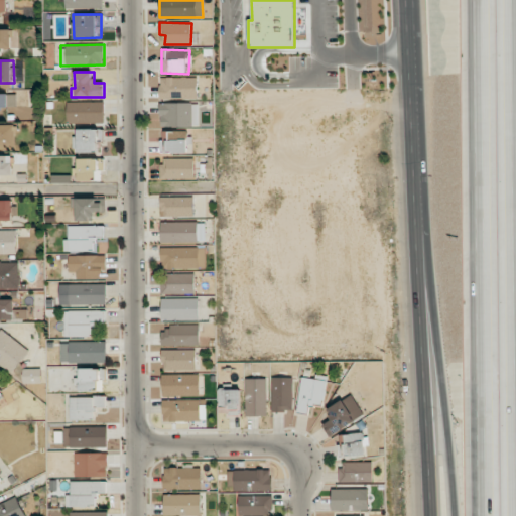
[(197,77),(159,78),(160,99),(198,98),(197,77)]
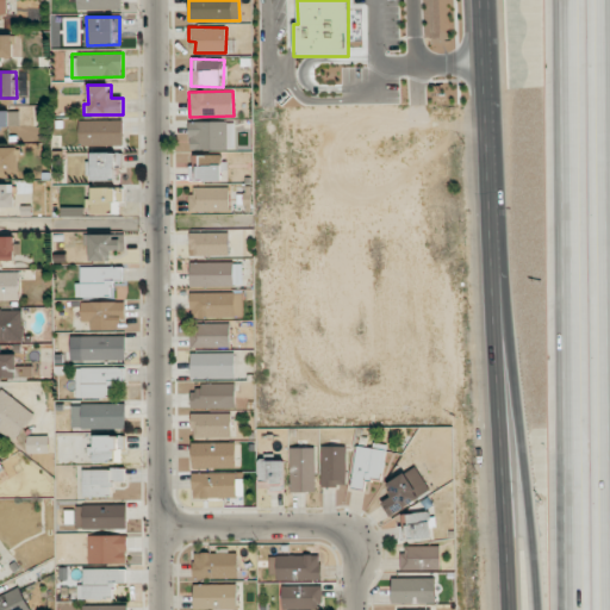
[(0,141),(8,142),(8,136),(0,135),(0,126),(19,128),(20,111),(0,110),(0,141)]
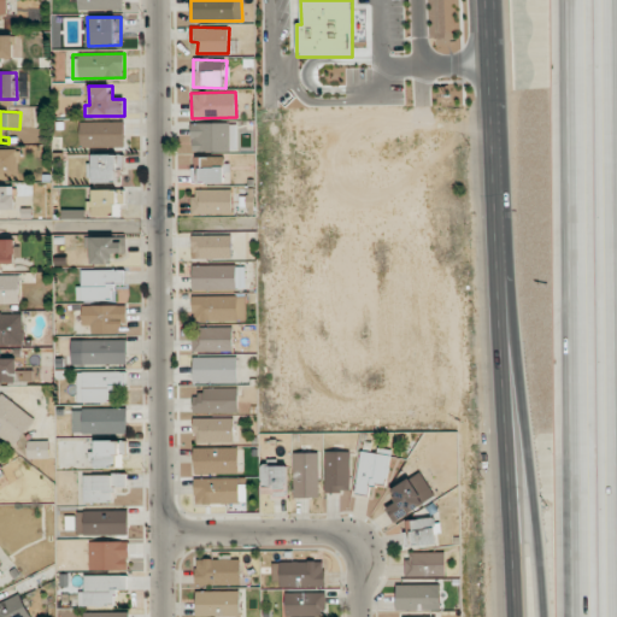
[(124,145),(124,121),(81,122),(81,146),(124,145)]
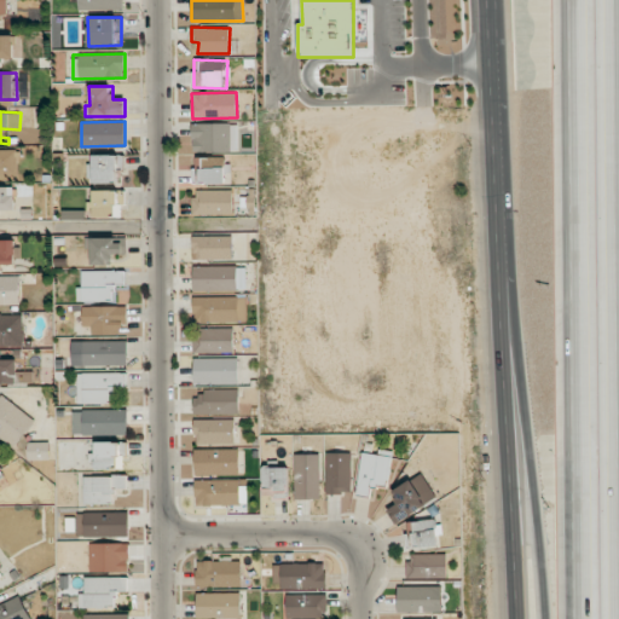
[(238,123),(192,123),(192,151),(238,151),(238,123)]
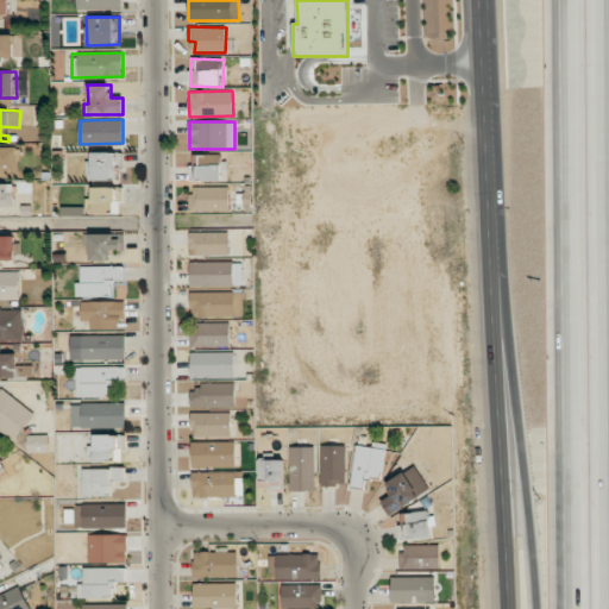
[(0,174),(23,174),(23,146),(0,148),(0,174)]
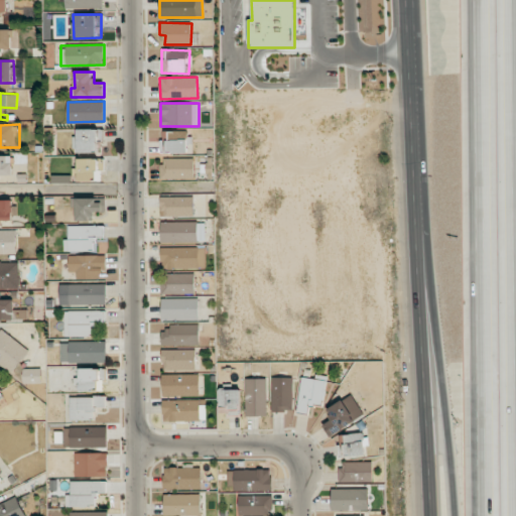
[(75,152),(98,152),(98,140),(103,140),(103,129),(75,129),(75,152)]
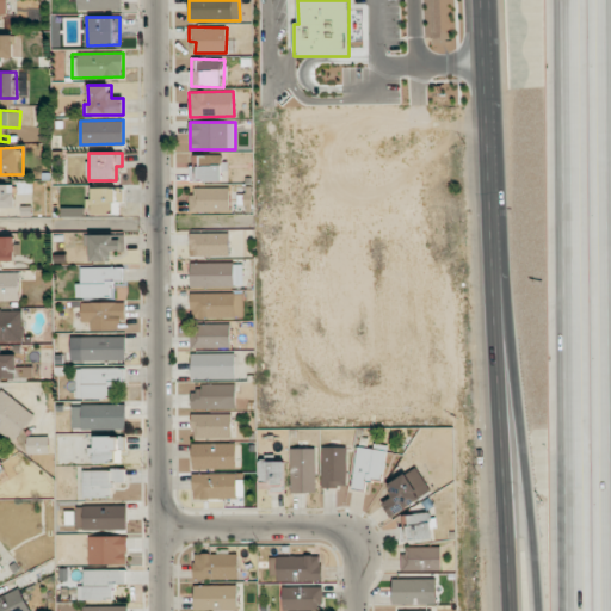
[(192,181),(223,180),(222,155),(191,156),(192,181)]
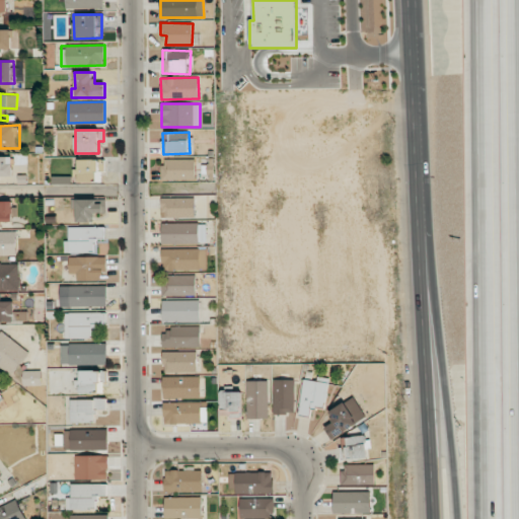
[(0,175),(14,175),(13,156),(0,156),(0,175)]
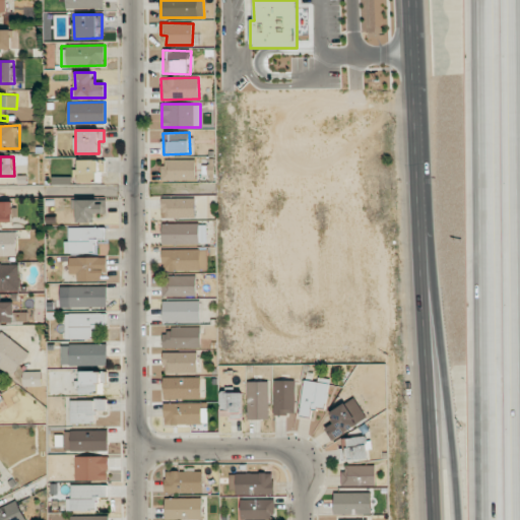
[(105,182),(104,159),(78,159),(78,183),(105,182)]
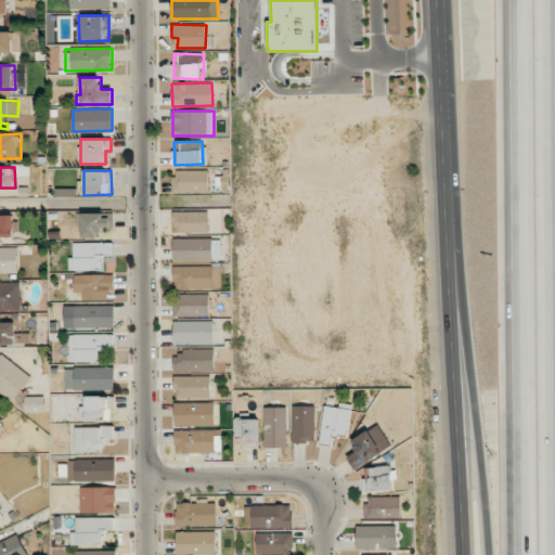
[(209,192),(208,170),(173,170),(173,192),(209,192)]
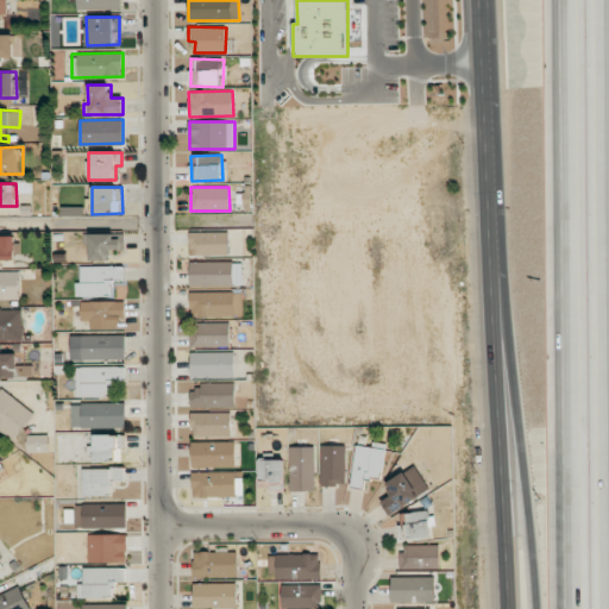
[(189,256),(228,255),(228,232),(189,232),(189,256)]
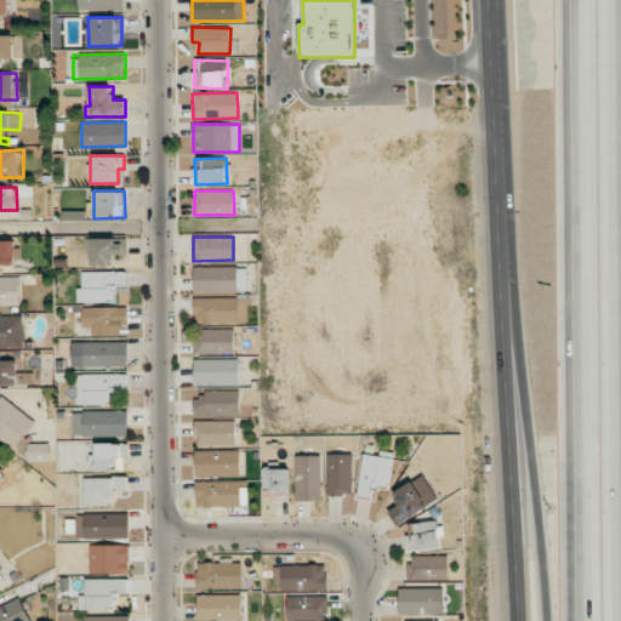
[(91,239),(91,266),(113,265),(113,255),(127,255),(126,238),(91,239)]
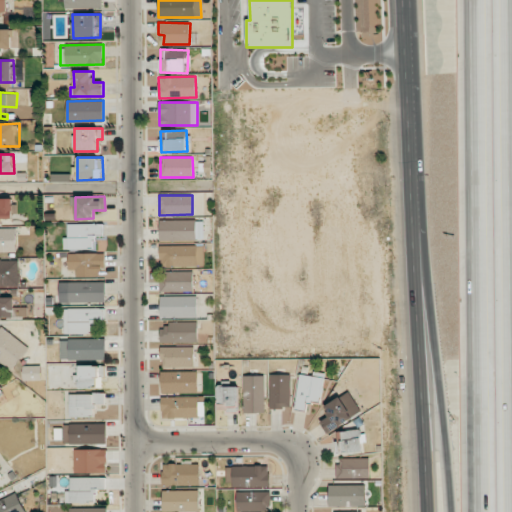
[(196,220),(160,220),(160,240),(196,241),(196,220)]
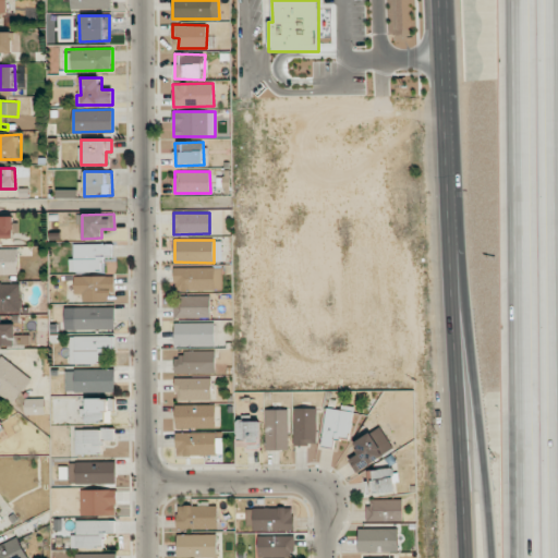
[(69,271),(100,271),(101,257),(113,257),(113,244),(74,244),(73,259),(70,259),(69,271)]
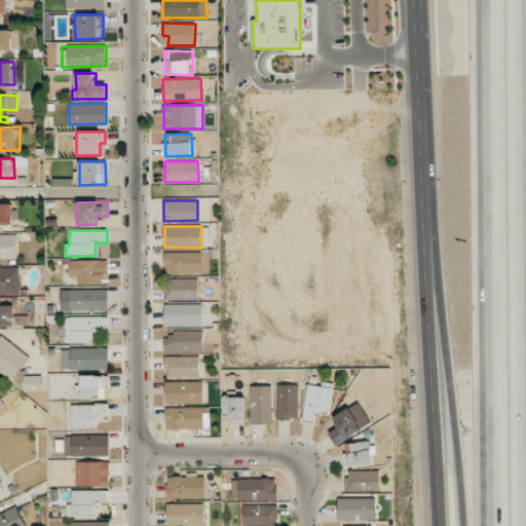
[(16,234),(0,234),(0,262),(0,259),(17,259),(16,234)]
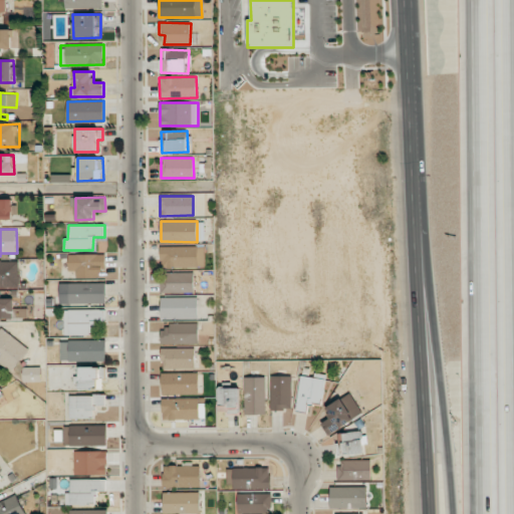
[(205,267),(205,246),(161,247),(161,268),(205,267)]
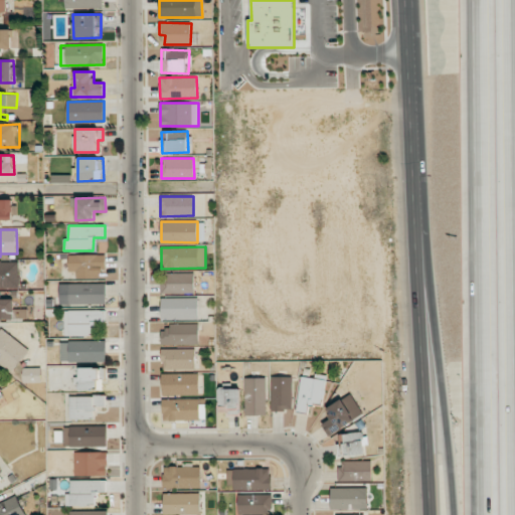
[(106,253),(68,254),(68,272),(75,272),(76,279),(99,278),(99,271),(106,270),(106,253)]
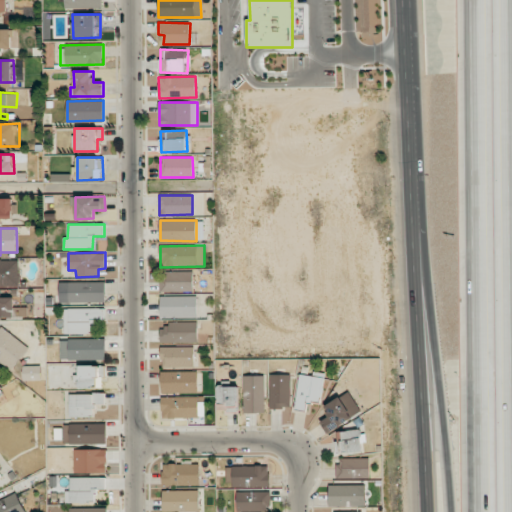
[(0,285),(20,285),(19,260),(0,260),(0,285)]
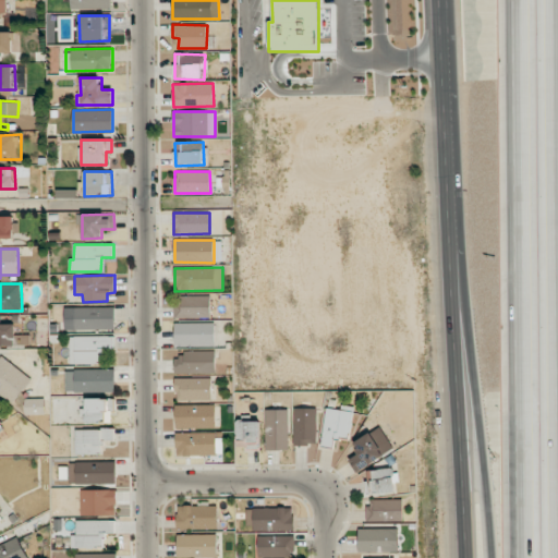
[(210,295),(174,296),(174,317),(210,317),(210,295)]
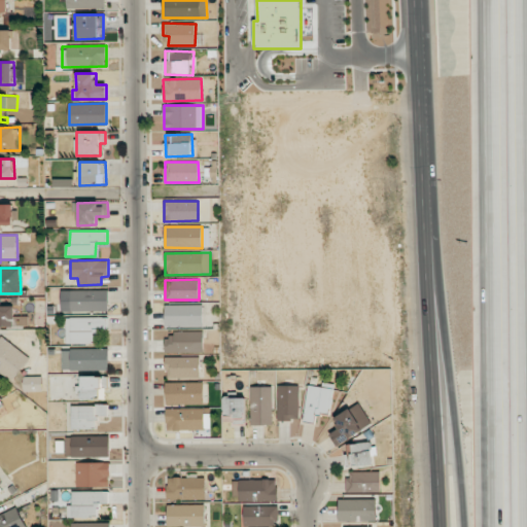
[(108,290),(62,290),(62,311),(108,311),(108,290)]
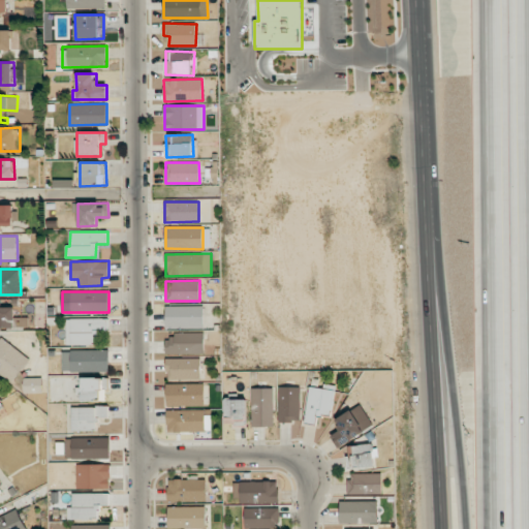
[(204,328),(205,306),(165,306),(165,328),(204,328)]
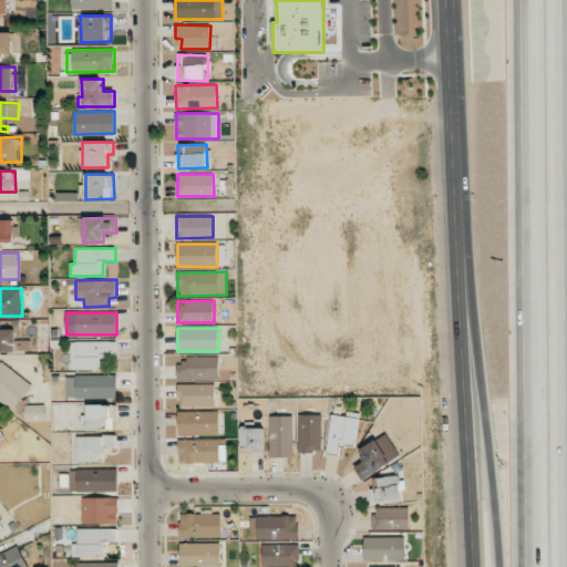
[(16,329),(0,329),(0,350),(17,350),(16,329)]
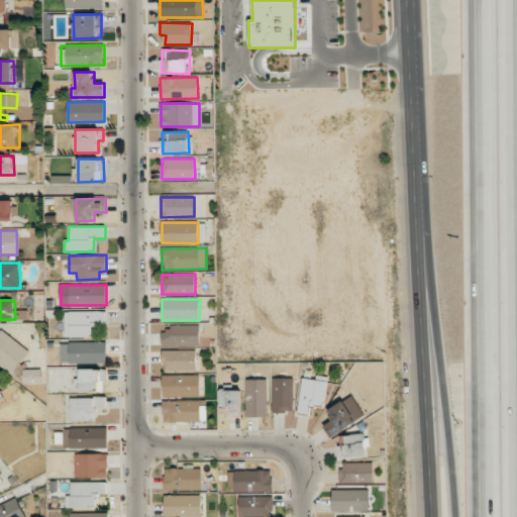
[(65,337),(94,336),(94,323),(106,323),(105,311),(65,312),(65,337)]
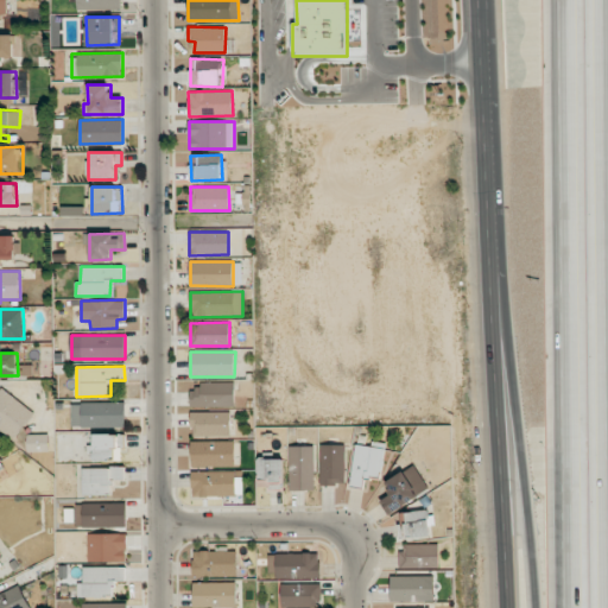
[(191,407),(235,406),(234,381),(200,382),(200,388),(190,388),(191,407)]
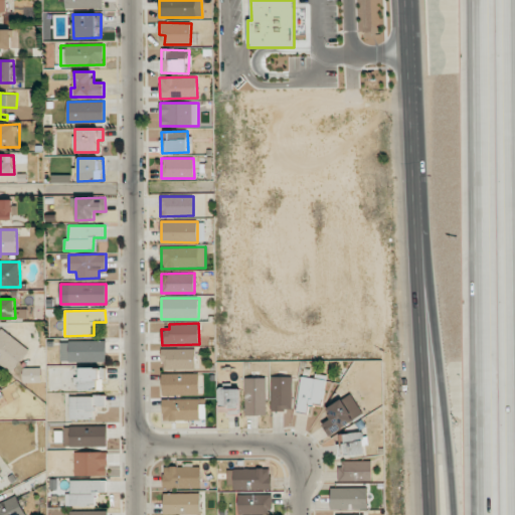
[(29,350),(2,328),(0,330),(0,363),(11,372),(29,350)]
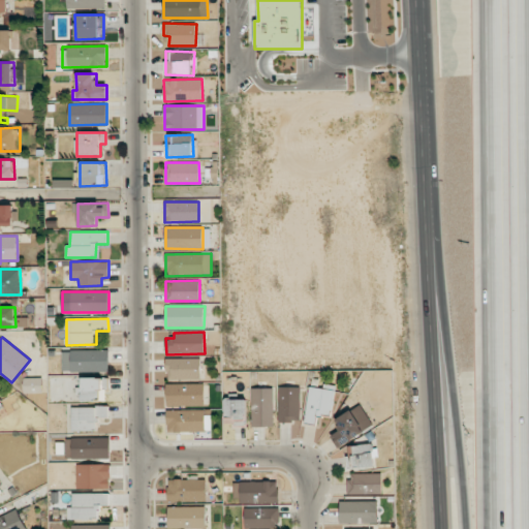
[(110,350),(63,350),(62,371),(109,371),(110,350)]
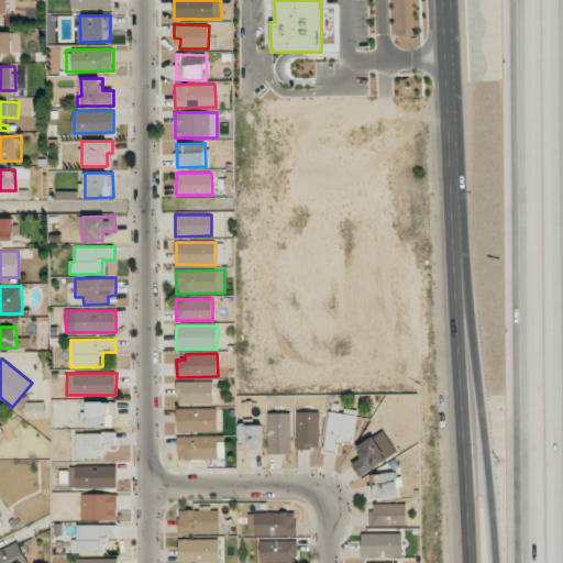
[(213,404),(213,381),(176,382),(176,404),(213,404)]
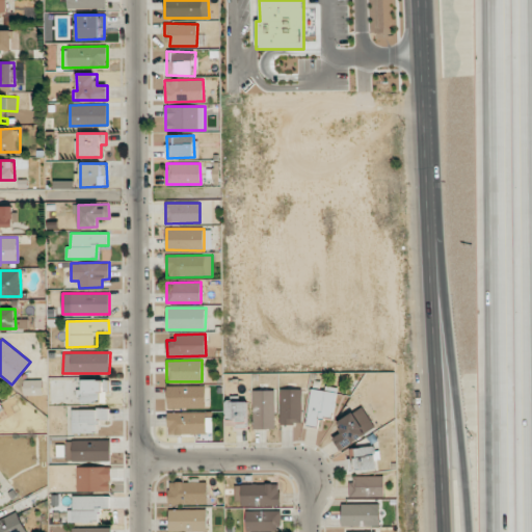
[(108,380),(82,379),(81,402),(108,403),(108,380)]
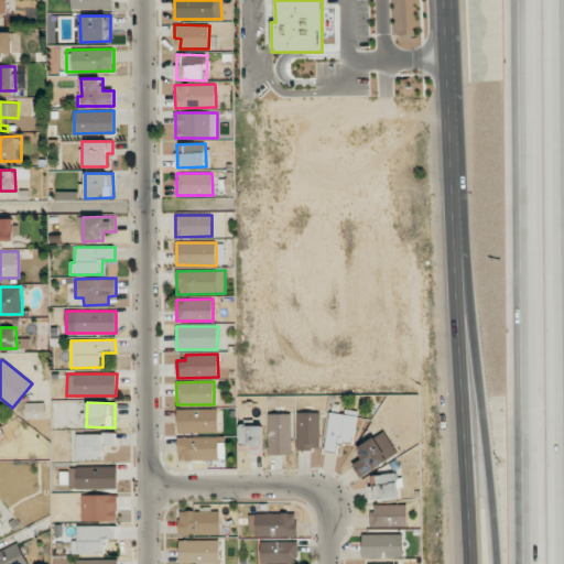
[(25,403),(25,420),(45,419),(44,403),(25,403)]
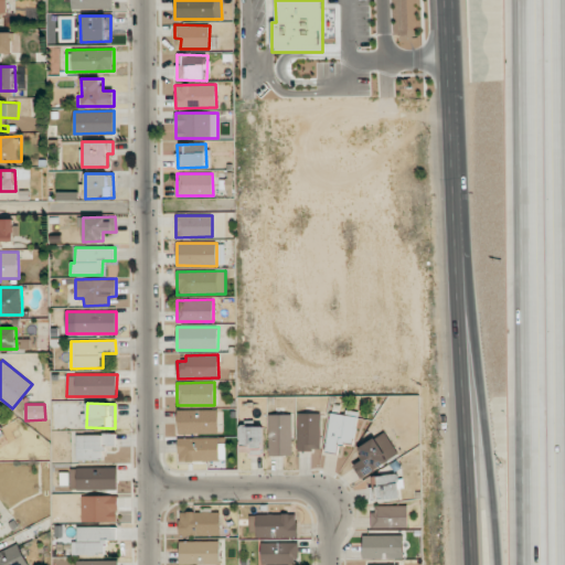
[(178,434),(217,434),(219,409),(179,409),(178,434)]
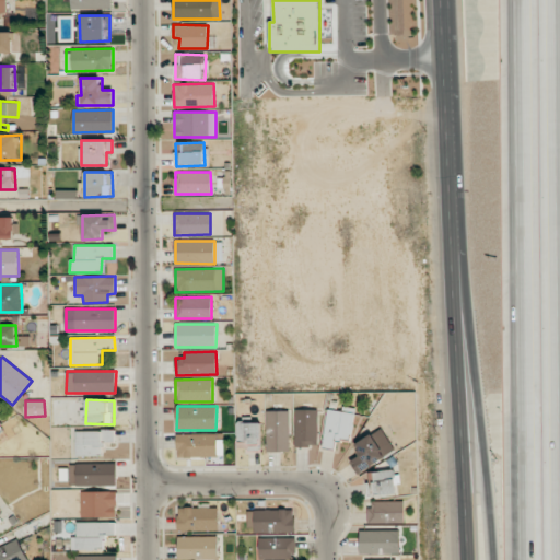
[(323,447),(335,448),(336,438),(352,439),(356,408),(341,407),(341,410),(326,409),(323,447)]
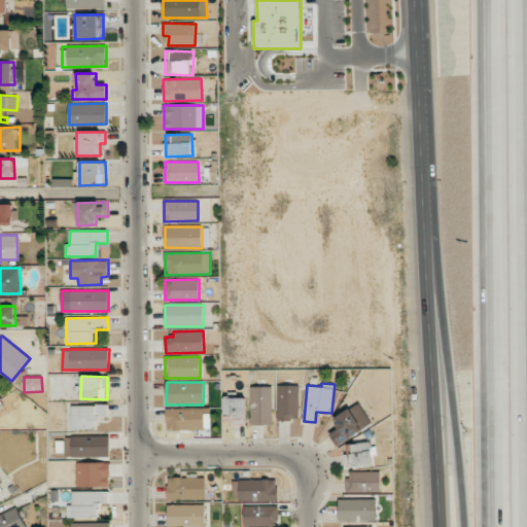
[(272,386),(251,386),(251,425),(273,425),(272,386)]
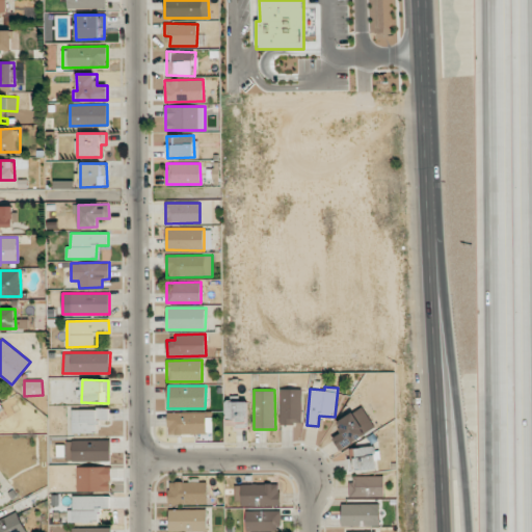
[(301,390),(280,390),(281,424),(302,424),(301,390)]
